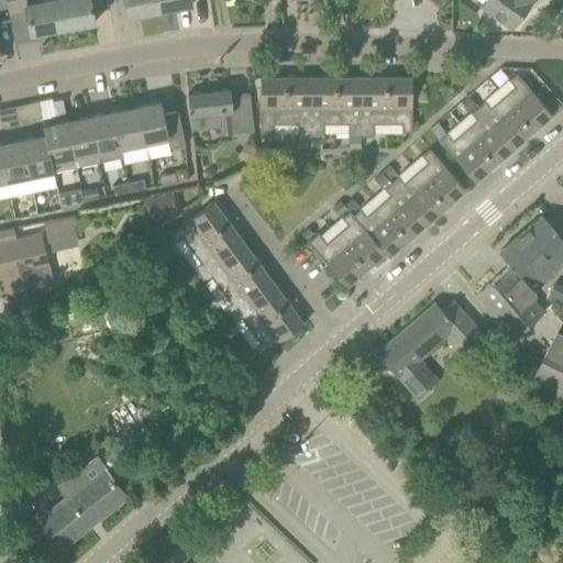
[(6,0),(8,9),(9,13),(25,10),(31,35),(63,30),(57,1),(56,0),(6,0)]
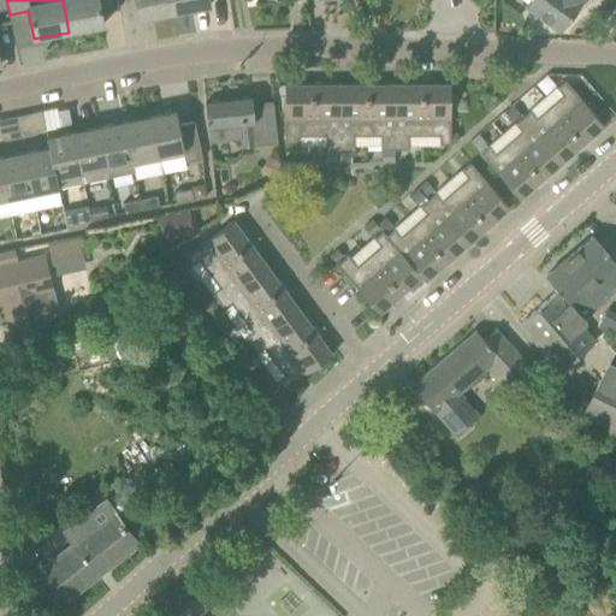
[(69,33),(104,25),(99,0),(69,0),(63,1),(69,33)]
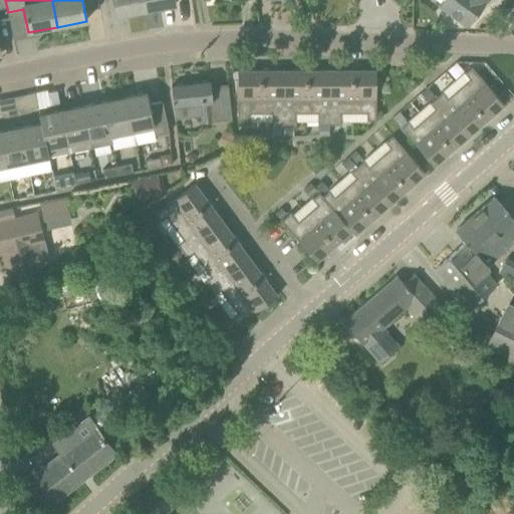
[(143,0),(112,0),(116,16),(146,10),(143,0)]
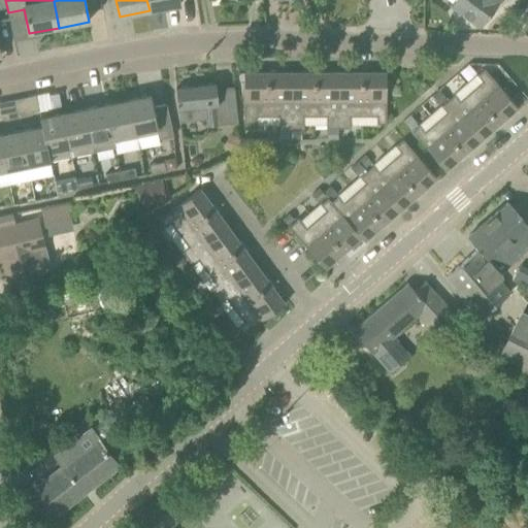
[(146,0),(150,10),(179,5),(178,0),(146,0)]
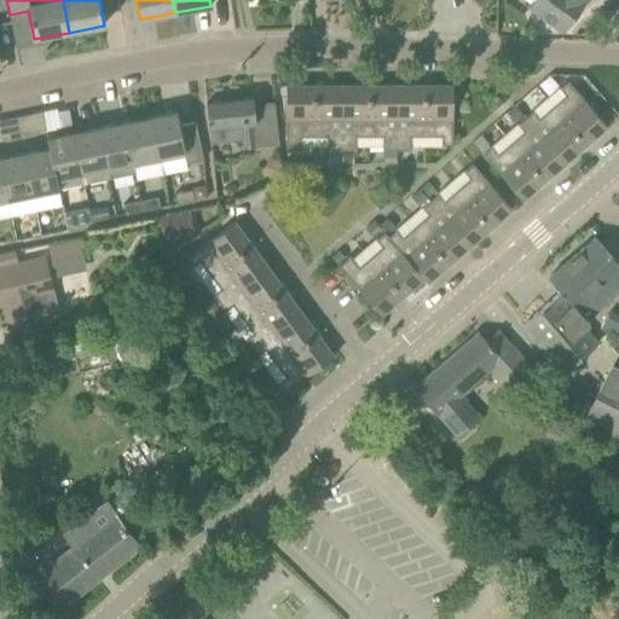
[(532,0),(528,6),(563,32),(586,0),(532,0)]
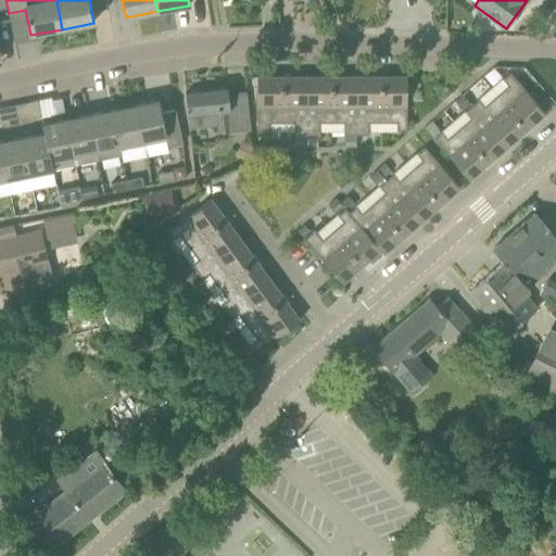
[(507,86),(496,96),(527,130),(545,113),(509,73),(502,79),(507,86)]
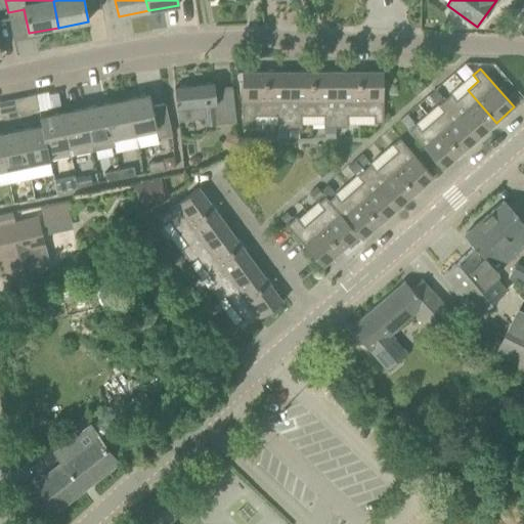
[(255,116),(266,116),(266,73),(243,73),(243,128),(255,128),(255,116)]
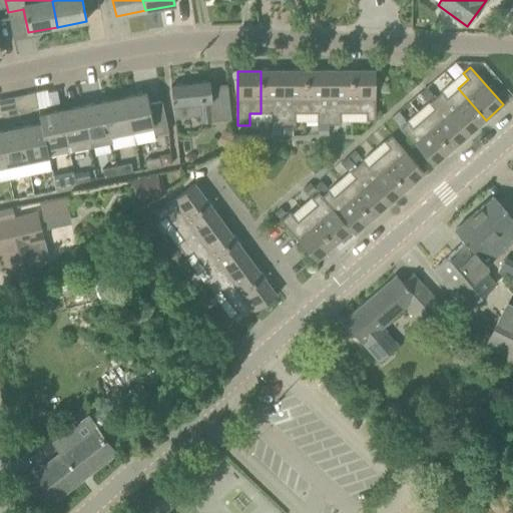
[(272,125),(284,125),(284,71),(261,71),(261,113),(272,113),(272,125)]
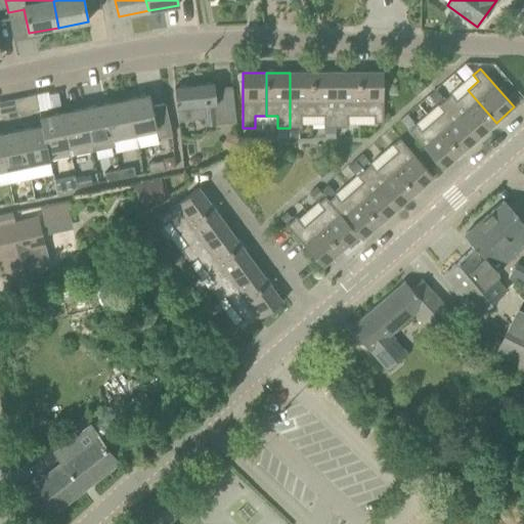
[(302,116),(313,116),(313,73),(290,73),(290,128),(302,128),(302,116)]
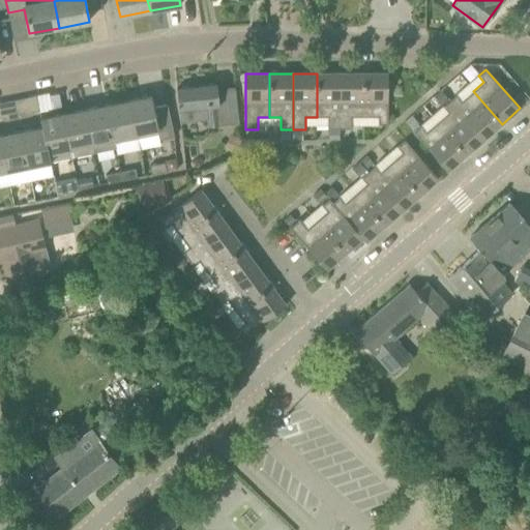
[(328,129),(341,129),(341,74),(317,74),(317,117),(328,117),(328,129)]
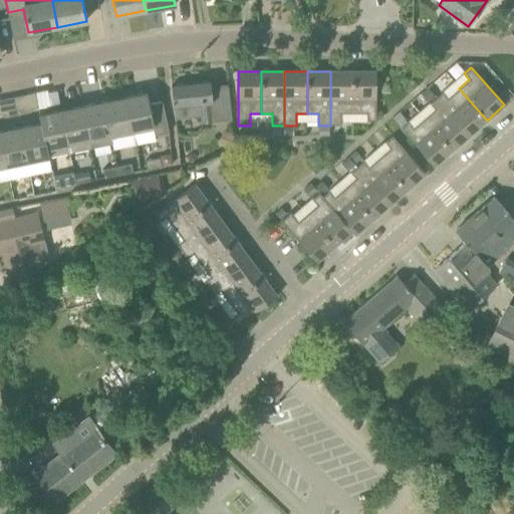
[(341,113),(353,113),(353,71),(330,71),(330,125),(341,125),(341,113)]
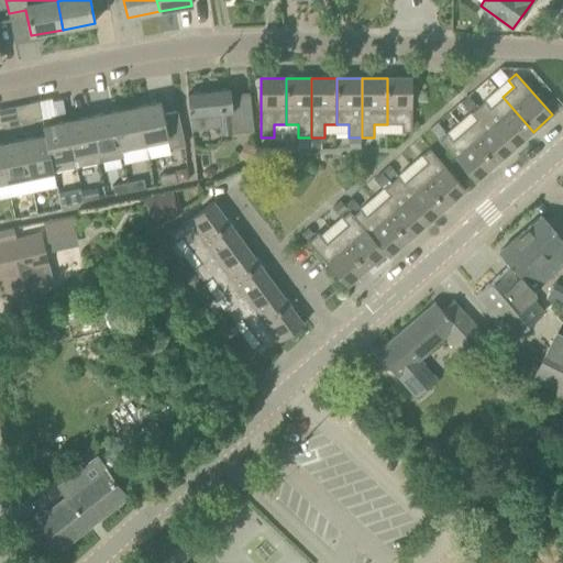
[(387,78),(387,124),(401,124),(401,133),(412,133),(412,78),(387,78)]
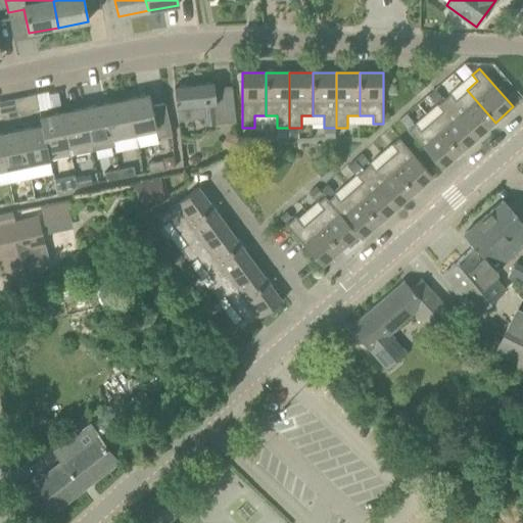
[(215,88),(215,83),(175,87),(178,121),(204,119),(205,126),(217,125),(236,122),(232,86),(215,88)]
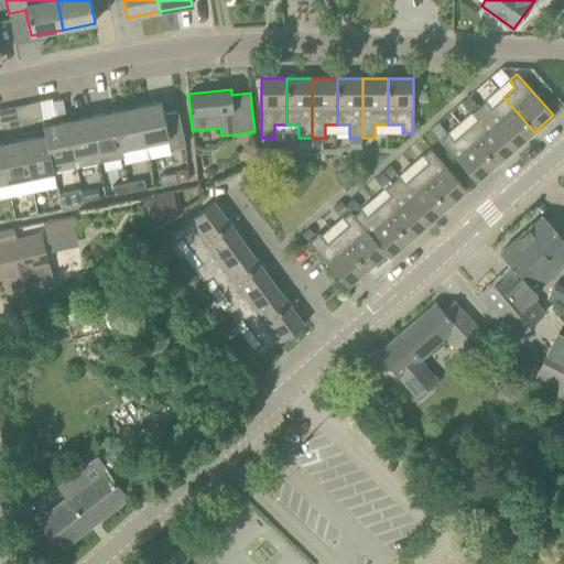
[(478,106),(469,96),(468,97),(462,102),(470,112),(478,106)]
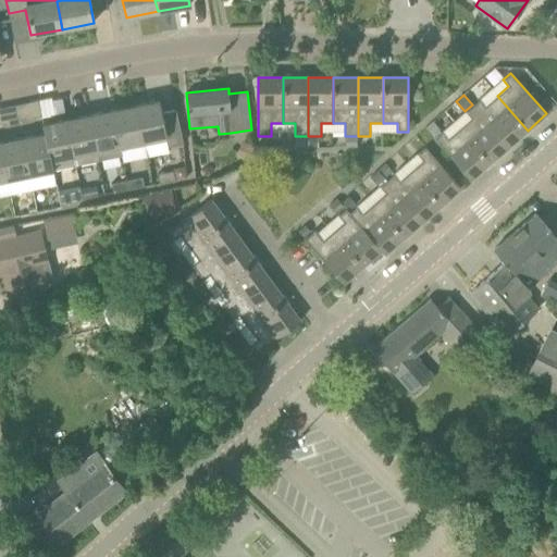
[(528,131),(497,96),(485,106),(480,100),(473,106),(508,147),(528,131)]
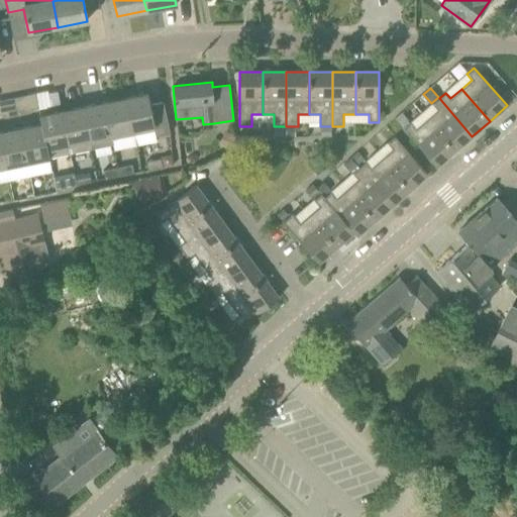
[(507,104),(515,98),(508,90),(500,96),(507,104)]
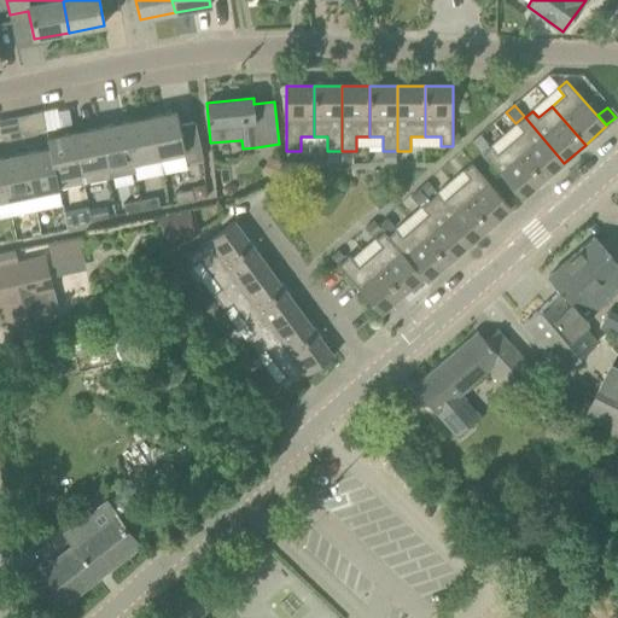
[(57,111),(60,128),(73,126),(69,109),(57,111)]
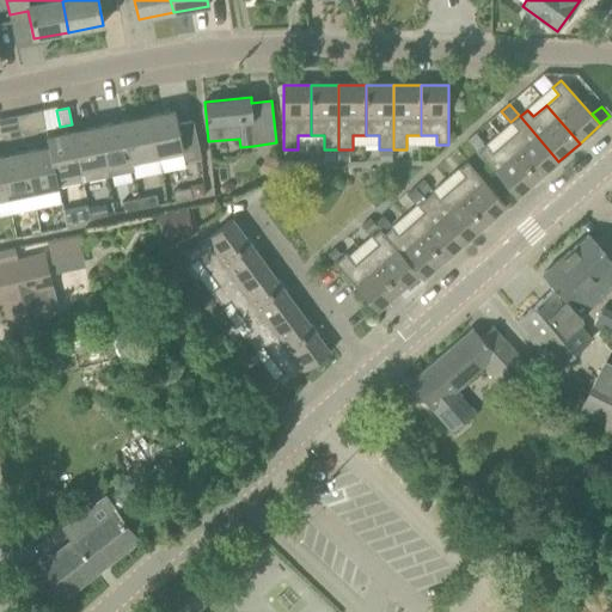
[(46,128),(42,110),(32,112),(36,130),(46,128)]
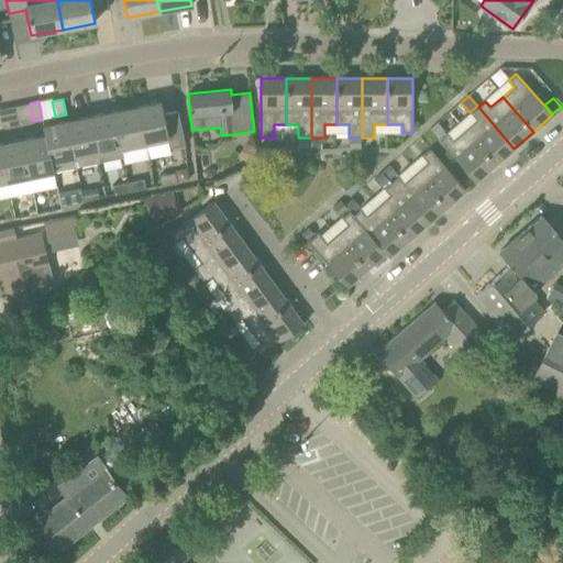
[(138,107),(145,144),(148,157),(170,154),(169,150),(186,146),(178,111),(164,114),(161,102),(138,107)]
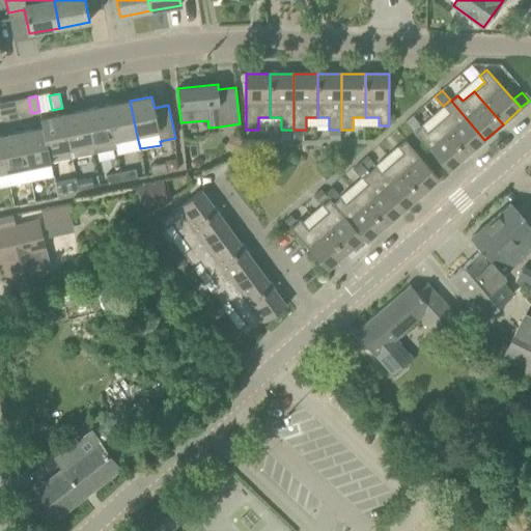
[(114,140),(137,136),(130,101),(107,106),(114,140)]
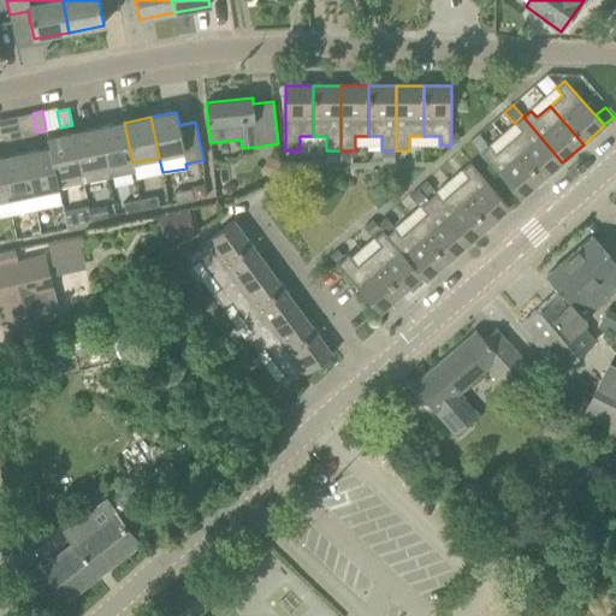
[(562,163),(523,117),(515,124),(521,131),(508,142),(542,181),(562,163)]
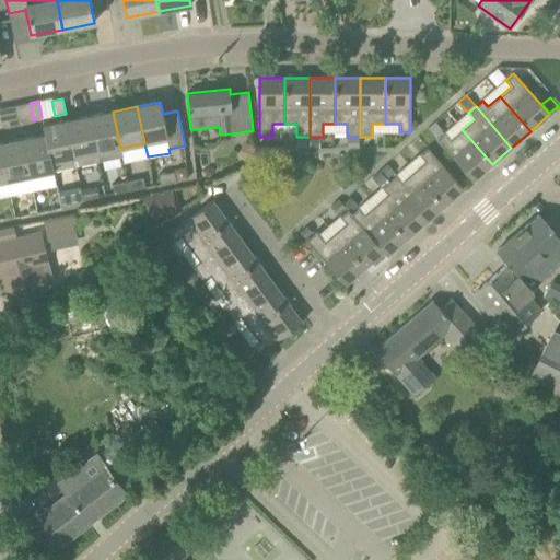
[(120,148),(113,112),(90,116),(100,162),(123,156),(120,148)]
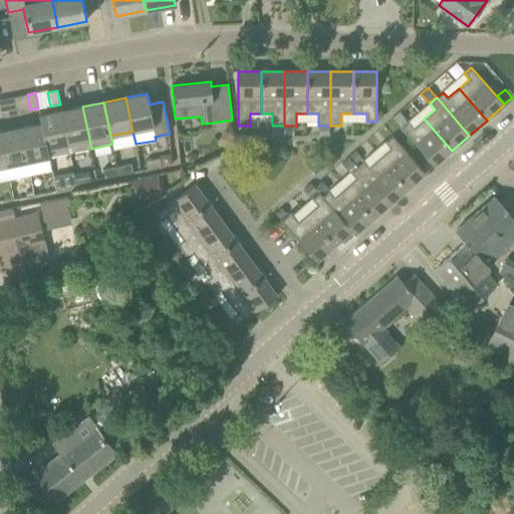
[(82,106),(61,110),(69,153),(91,149),(82,106)]
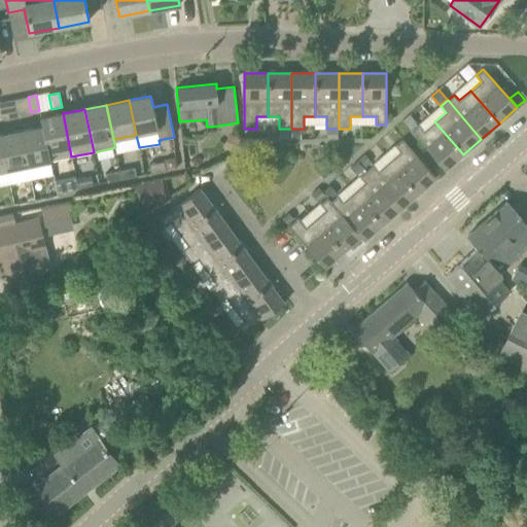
[(42,127),(49,161),(71,156),(63,113),(40,118),(42,127)]
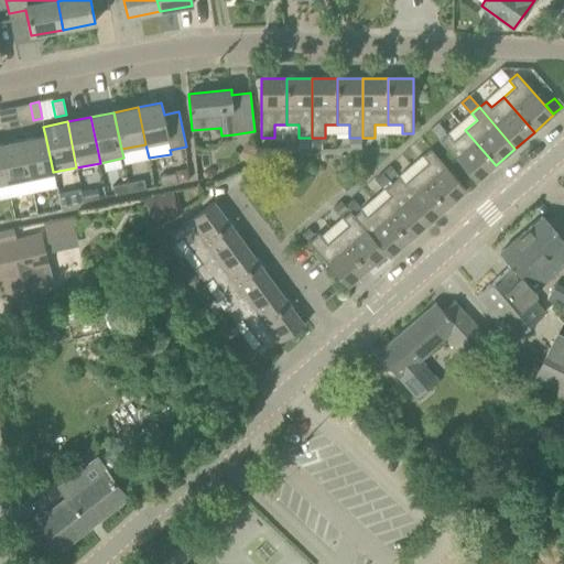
[(445,131),(438,123),(431,129),(438,138),(444,132),(445,131)]
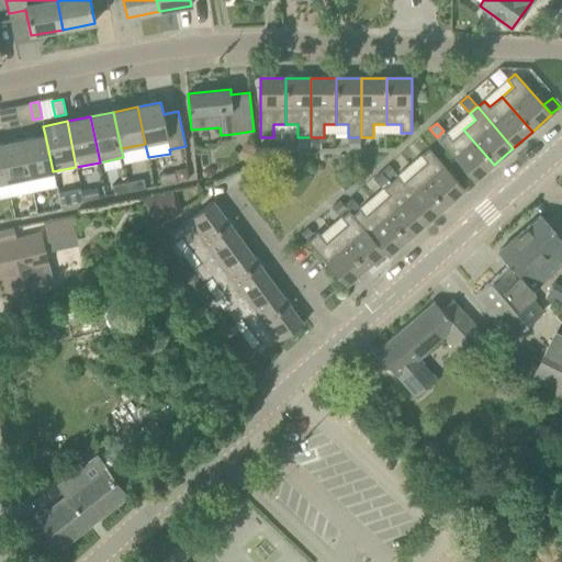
[(494,165),(463,130),(452,139),(447,134),(439,141),(474,181),(494,165)]
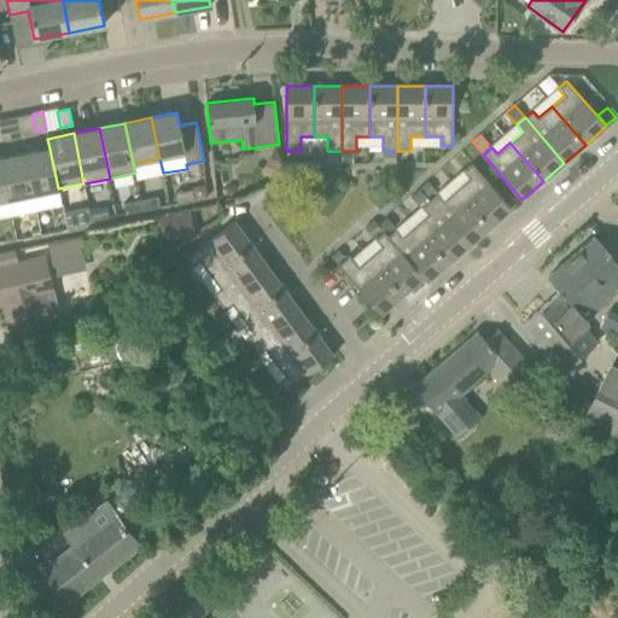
[(58,188),(50,149),(24,153),(33,196),(58,190),(58,188)]
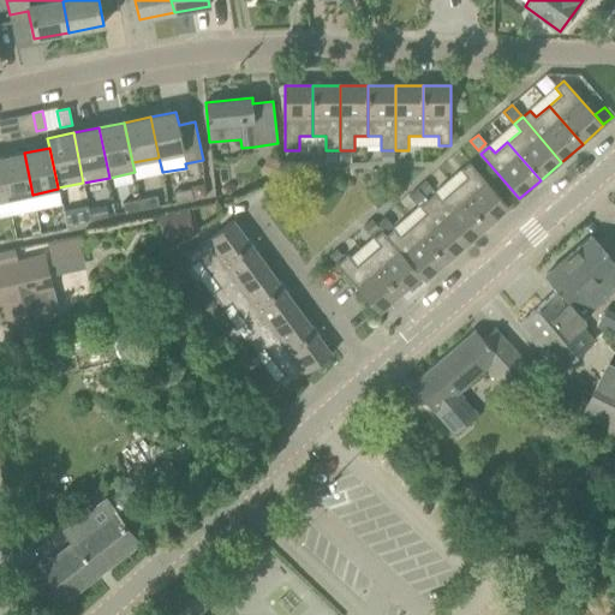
[(336,163),(336,151),(326,153),(326,163),(329,163),(336,163)]
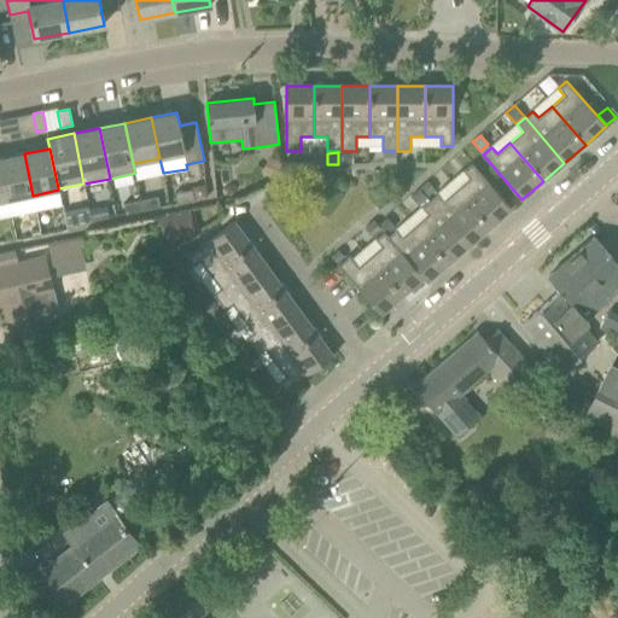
[(396,162),(396,152),(384,152),(384,162),(396,162)]
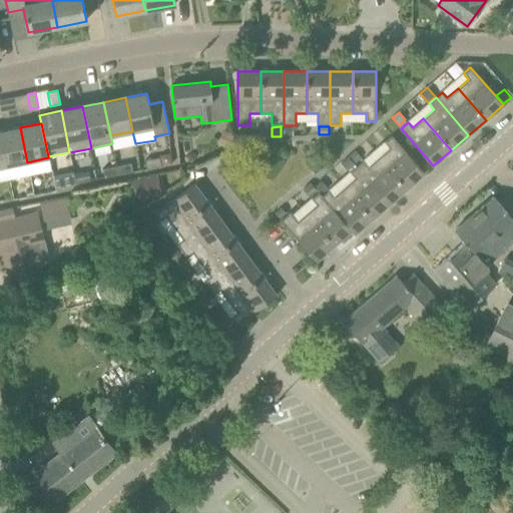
[(20,127),(0,131),(0,137),(6,166),(27,162),(20,127)]
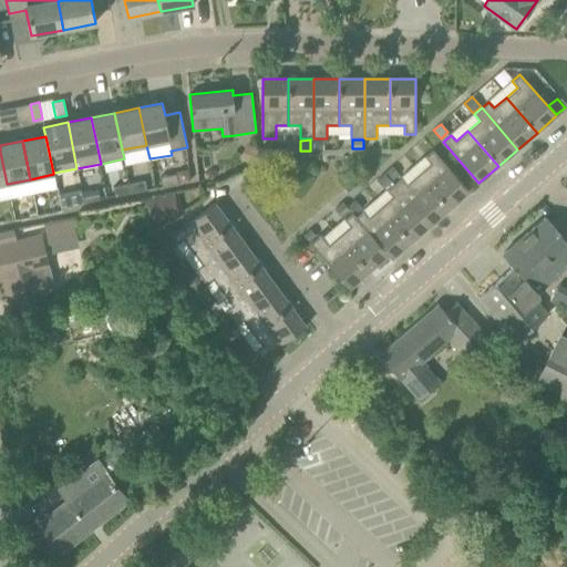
[(323,141),(313,141),(313,151),(323,151),(323,141)]
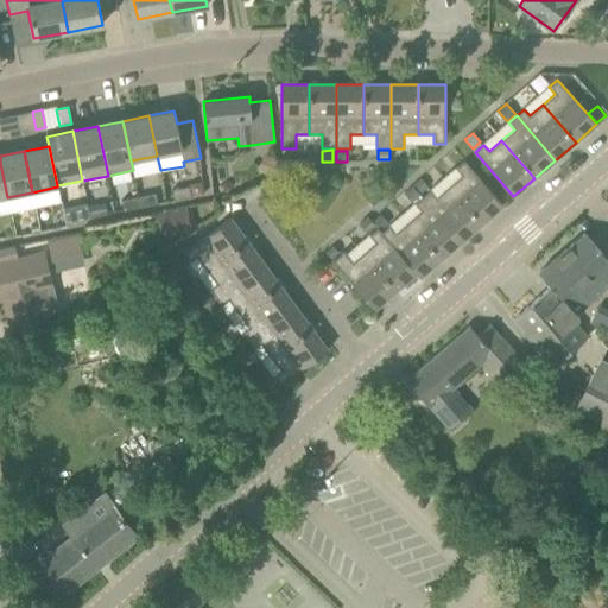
[(271,177),(277,175),(276,159),(264,153),(257,170),(271,177)]
